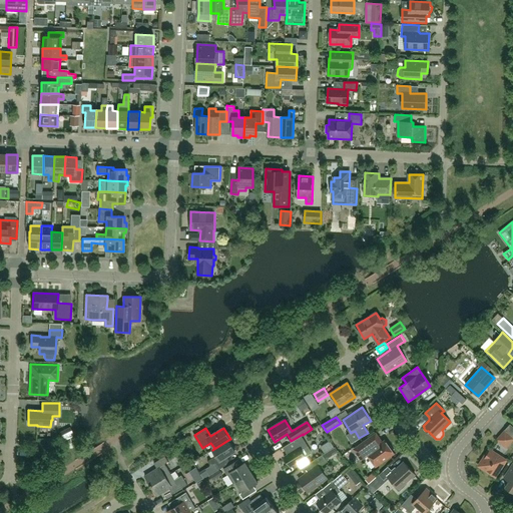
[(506,448),(512,439),(512,437),(505,431),(497,440),(506,448)]
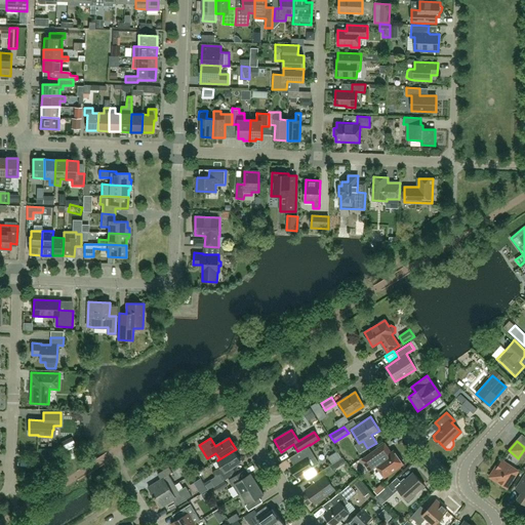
[(394,451),(392,453),(385,444),(362,459),(369,470),(376,466),(385,477),(403,463),(402,462),(403,460),(400,456),(398,456),(394,451)]
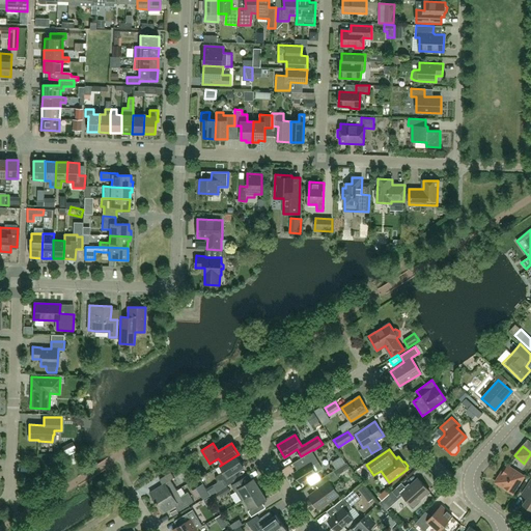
[(295,473),(301,483),(322,470),(323,468),(312,451),(292,463),(298,471),(295,473)]
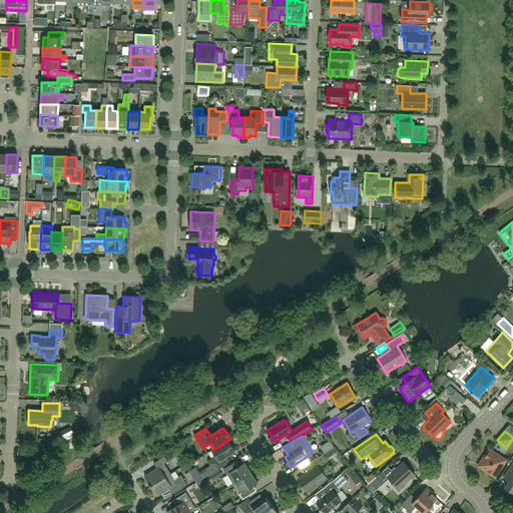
[(235,451),(228,440),(212,450),(216,456),(207,461),(210,466),(205,469),(209,475),(219,469),(226,465),(222,459),(235,451)]
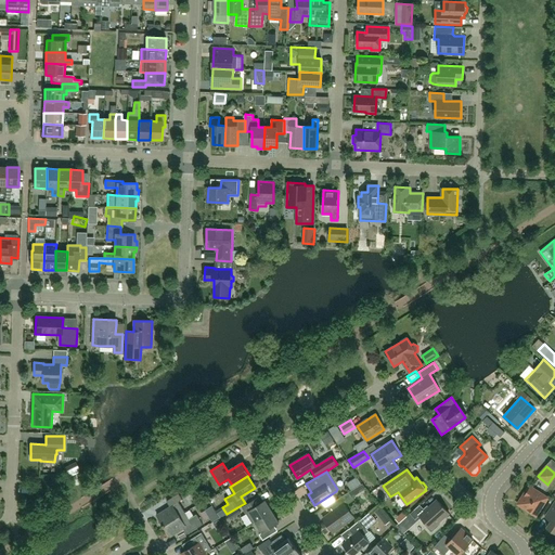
[(351,489),(355,495),(368,489),(364,482),(351,489)]
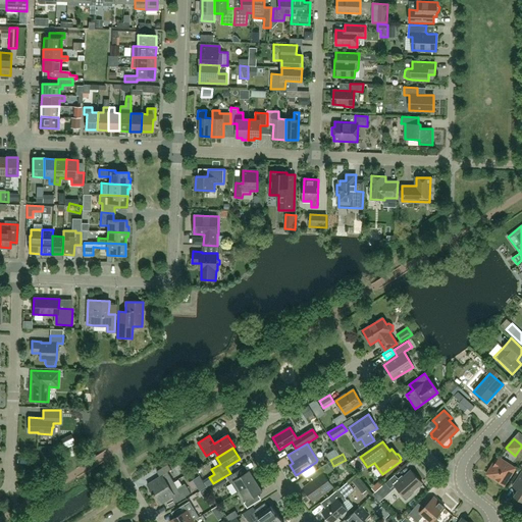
[(486,474),(504,485),(515,468),(498,457),(486,474)]
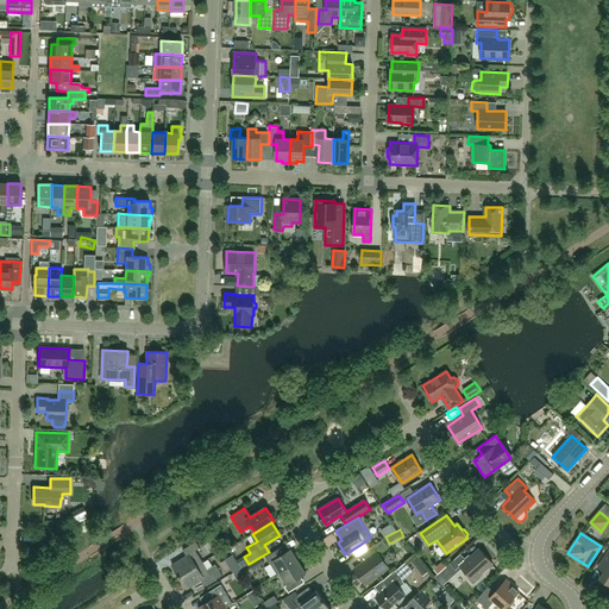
[(366,550),(371,557),(355,569),(365,584),(389,567),(380,556),(389,548),(383,540),(366,550)]
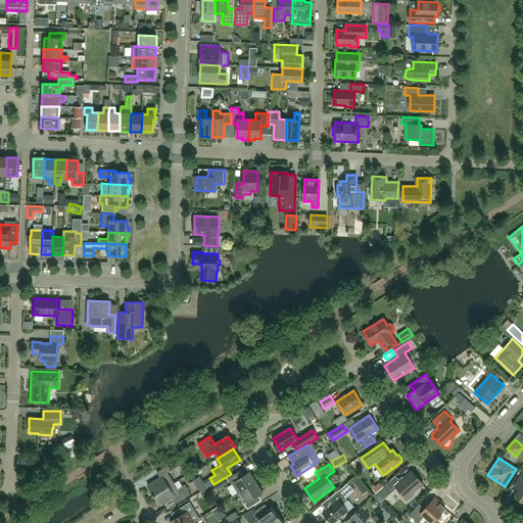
[(160,477),(148,485),(154,495),(175,483),(169,473),(172,471),(169,465),(157,472),(160,477)]
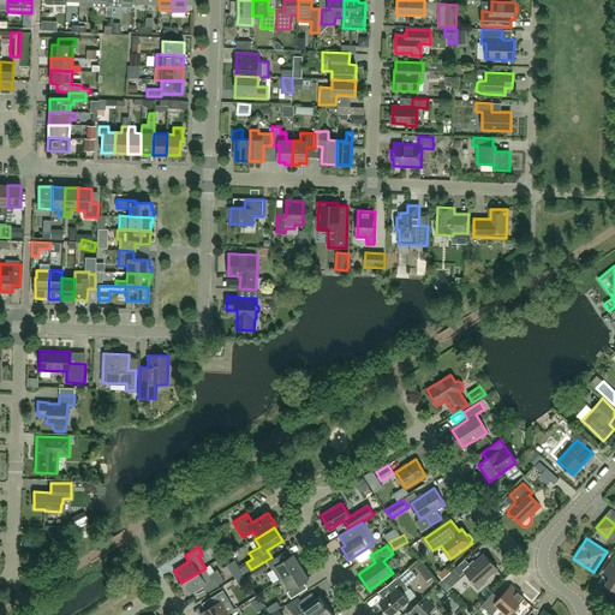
[(294,554),(292,555),(288,549),(268,562),(280,580),(284,578),(302,567),(294,554)]
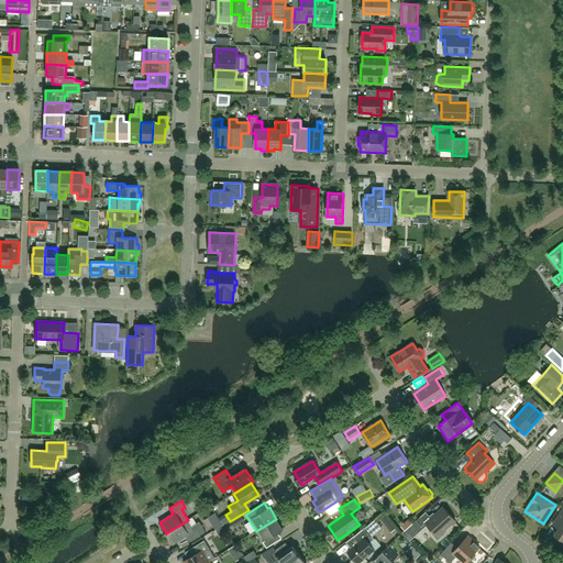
[(438,537),(455,520),(443,507),(431,518),(426,511),(416,521),(421,527),(426,523),(438,537)]
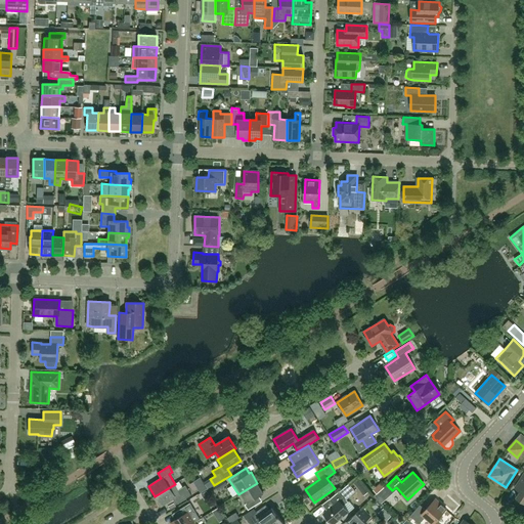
[(523,473),(515,488),(520,491),(516,497),(523,503),(523,473)]
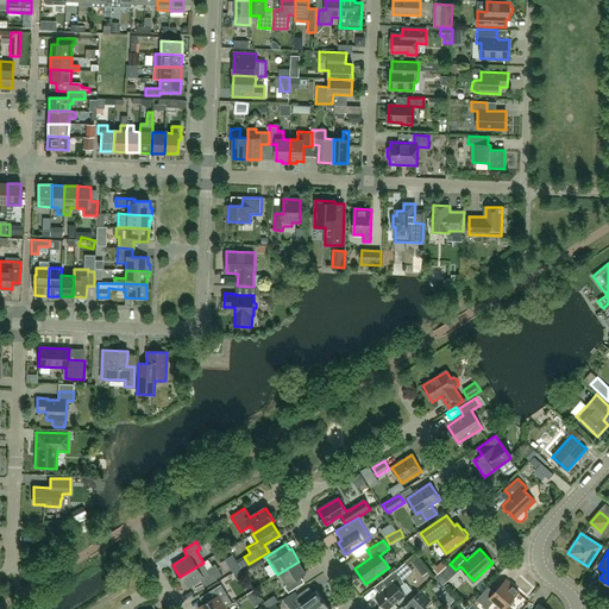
[(218,558),(226,576),(243,569),(236,553),(228,557),(226,554),(218,558)]
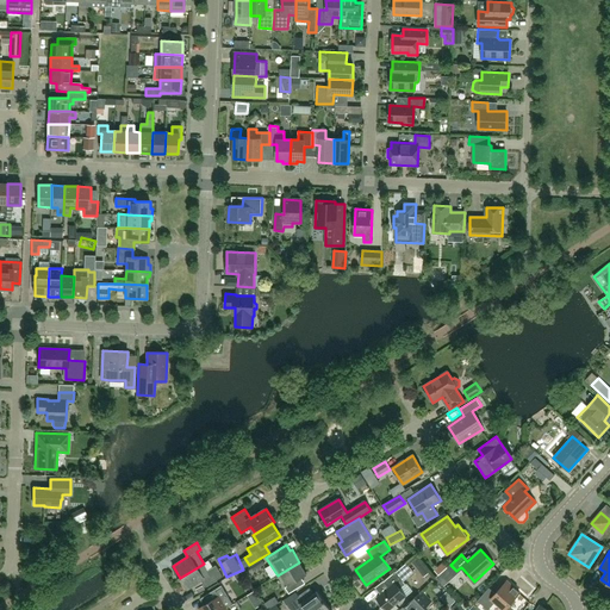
[(261,558),(249,565),(253,571),(265,564),(261,558)]
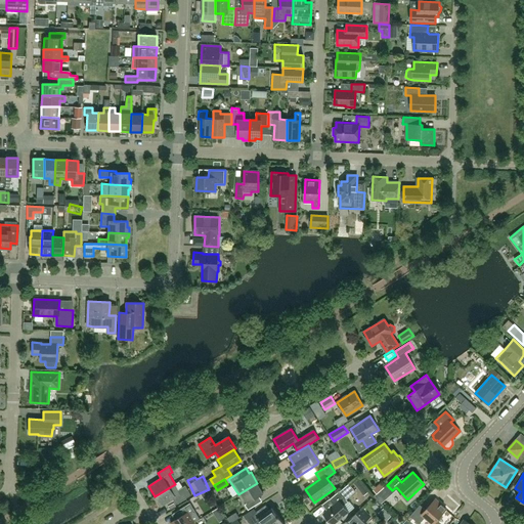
[(379,492),(386,485),(382,481),(375,488),(379,492)]
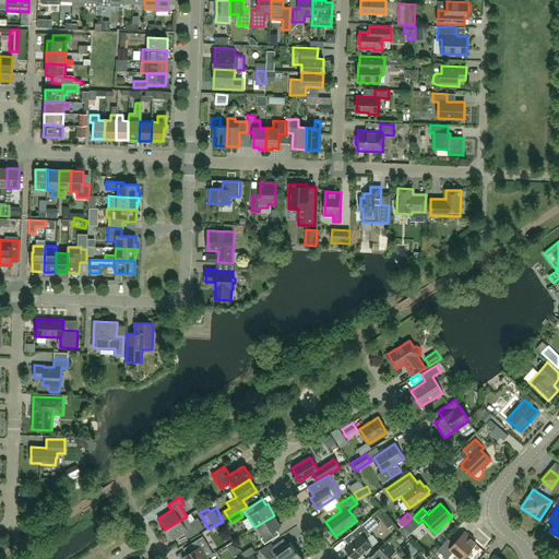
[(274,515),(258,525),(264,536),(261,538),(264,544),(272,539),(269,534),(281,526),(274,515)]
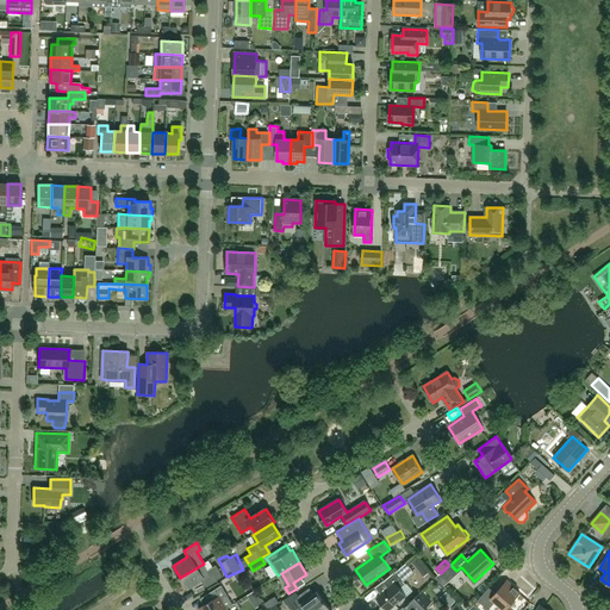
[(406,562),(384,582),(388,587),(377,598),(386,609),(388,609),(405,596),(400,589),(405,584),(403,580),(414,572),(406,562)]
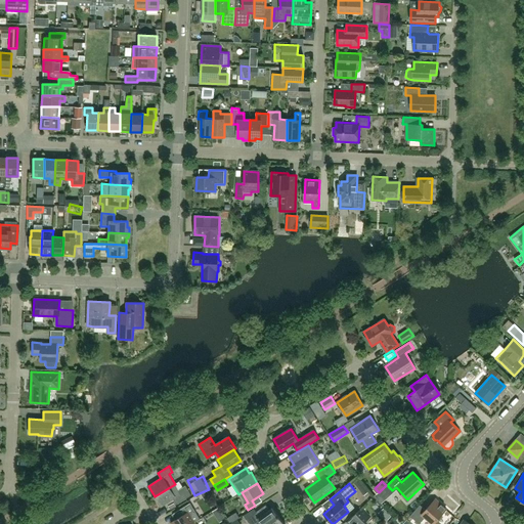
[(179,490),(175,484),(155,496),(161,507),(173,499),(177,505),(191,495),(185,485),(179,490)]
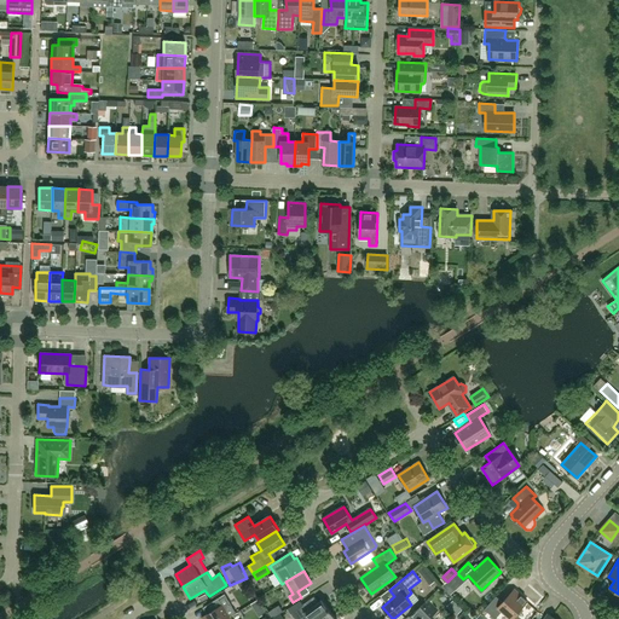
[(495,618),(502,612),(510,618),(512,618),(527,602),(521,596),(521,595),(515,589),(503,602),(496,596),(485,609),(495,618)]
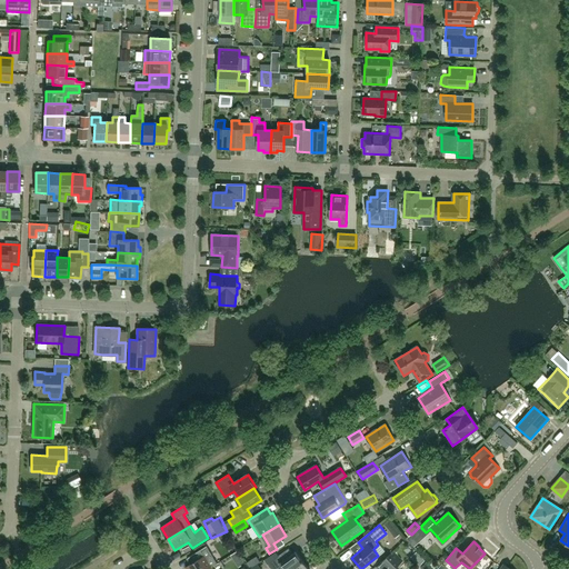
[(218,563),(213,557),(207,546),(190,557),(193,562),(186,568),(208,568),(211,567),(218,563)]
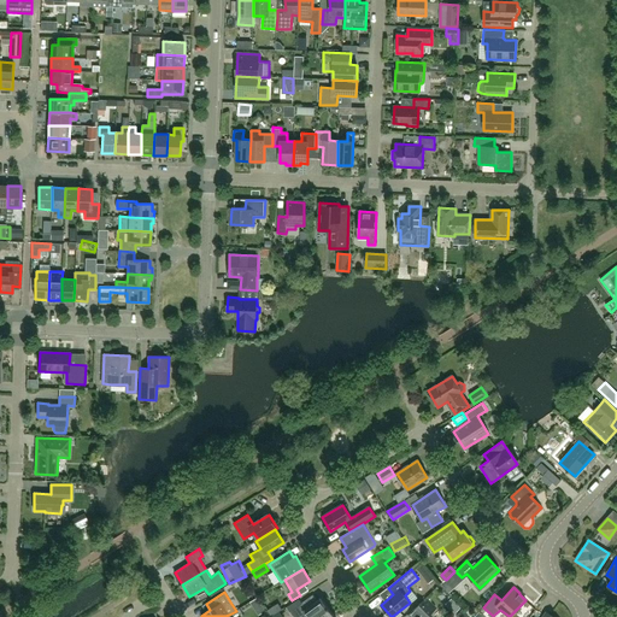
[(291,612),(293,616),(317,616),(329,609),(329,607),(328,607),(321,598),(306,609),(303,603),(291,612)]
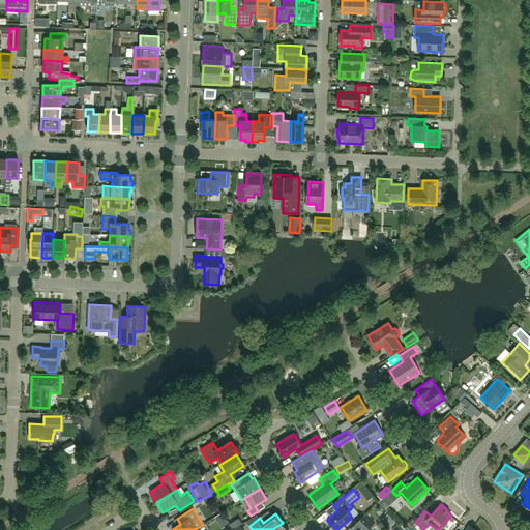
[(365,513),(351,528),(352,529),(366,529),(367,529),(375,523),(365,513)]
